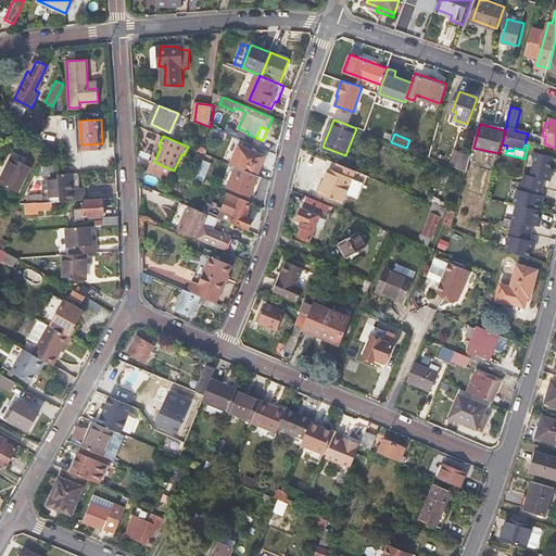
[(207,155),(209,150),(199,146),(197,151),(207,155)]
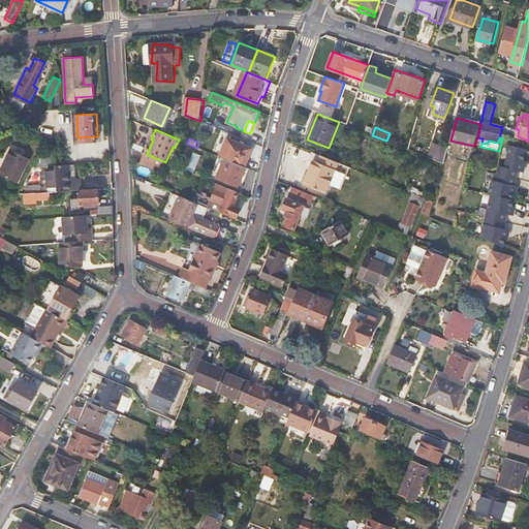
[(221,157),(226,159),(246,167),(253,150),(228,139),(221,157)]
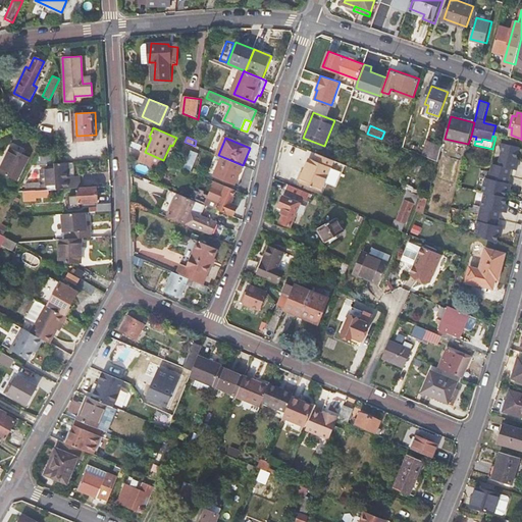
[(427,143),(424,156),(438,162),(442,149),(427,143)]
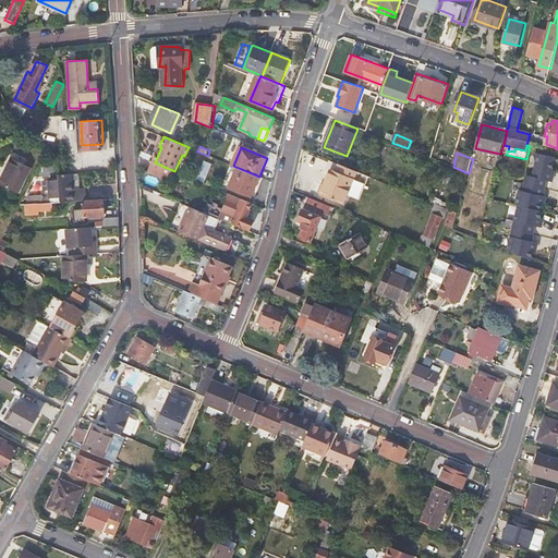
[(526,183),(546,187),(547,180),(550,181),(556,157),(540,154),(536,155),(537,161),(534,178),(528,176),(526,183)]
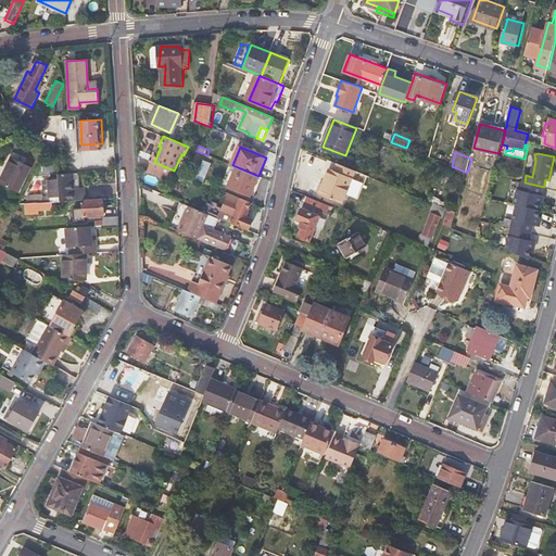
[(0,181),(17,191),(30,166),(11,155),(0,176),(0,181)]
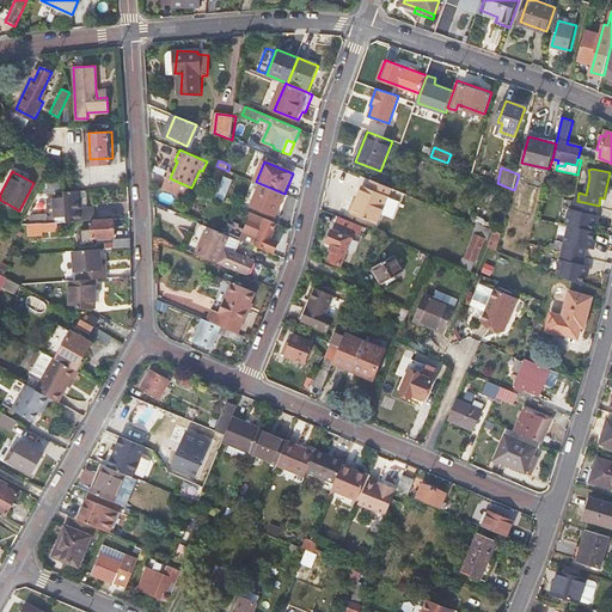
[(170,178),(169,178),(164,189),(187,199),(191,188),(170,178)]
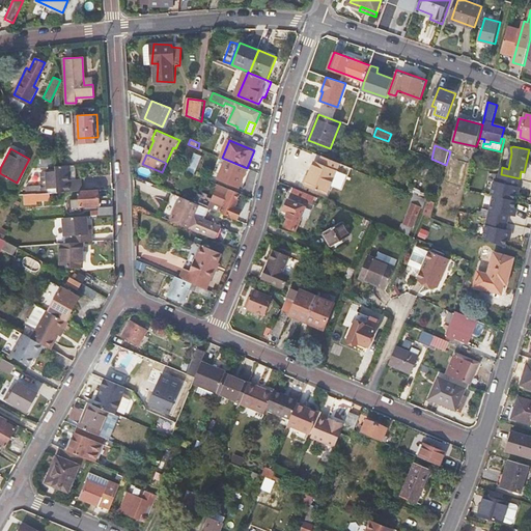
[(315,161),(311,159),(301,183),(323,191),(326,184),(337,189),(346,166),(318,155),(315,161)]
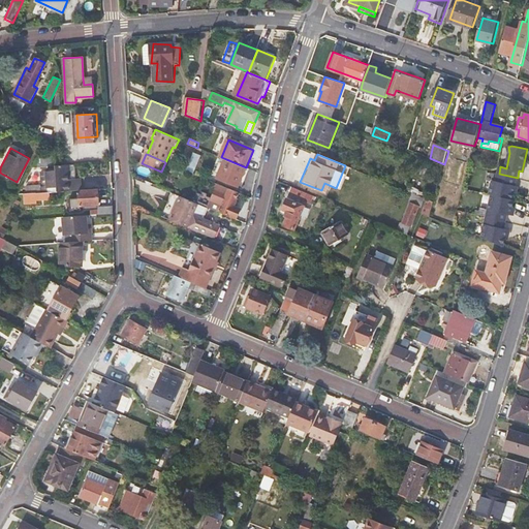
[(55,155),(36,157),(31,167),(55,165),(55,155)]
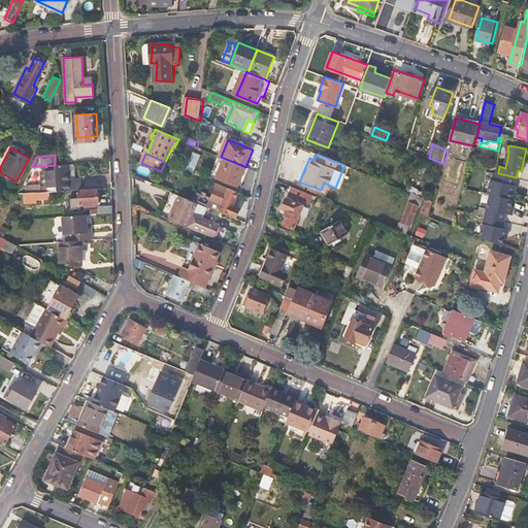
[(239,187),(246,168),(245,167),(226,159),(218,177),(239,187)]
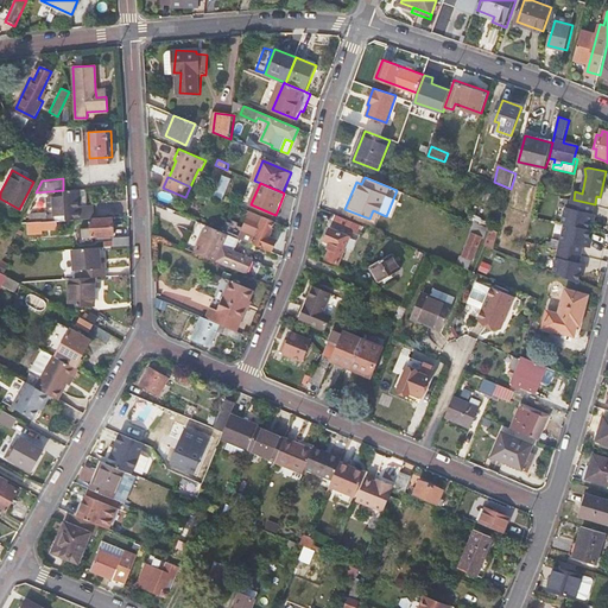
[(77,208),(76,189),(63,190),(63,195),(51,196),(54,221),(55,220),(92,219),(90,208),(86,208),(77,208)]
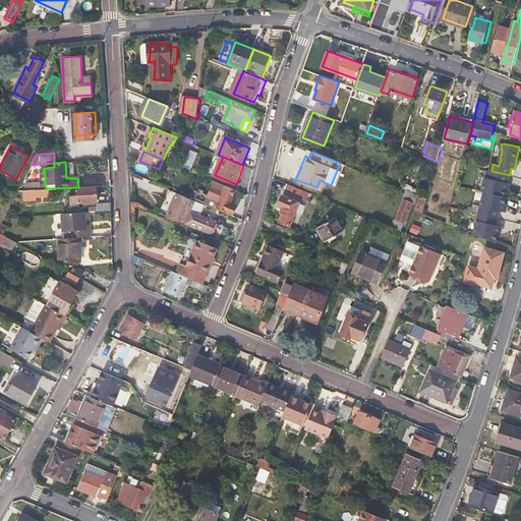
[(483,192),(485,192),(506,197),(509,183),(508,182),(510,175),(491,171),(489,179),(486,178),(483,192)]
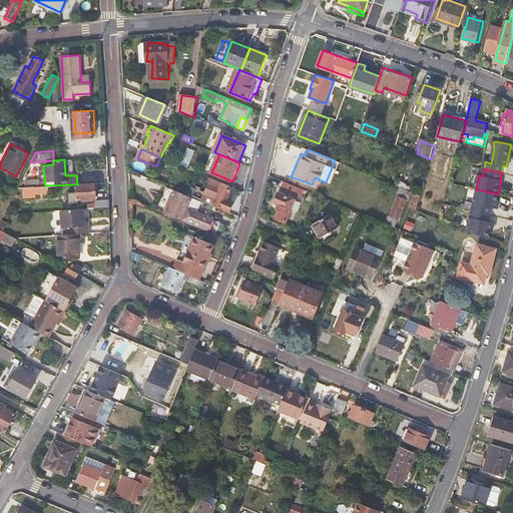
[(228,199),(232,188),(212,179),(203,201),(230,212),(234,202),(228,199)]
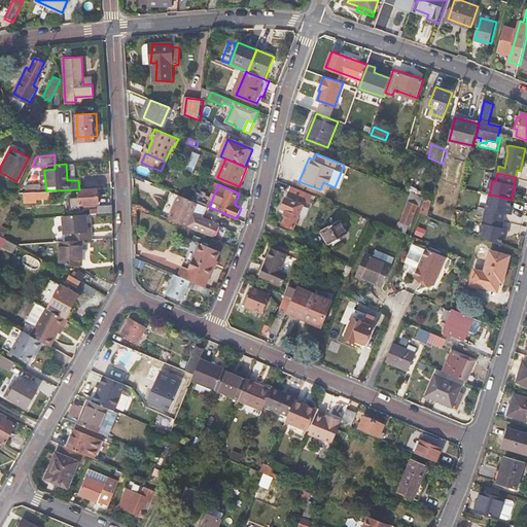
[(309,194),(291,186),(289,194),(306,201),(309,194)]
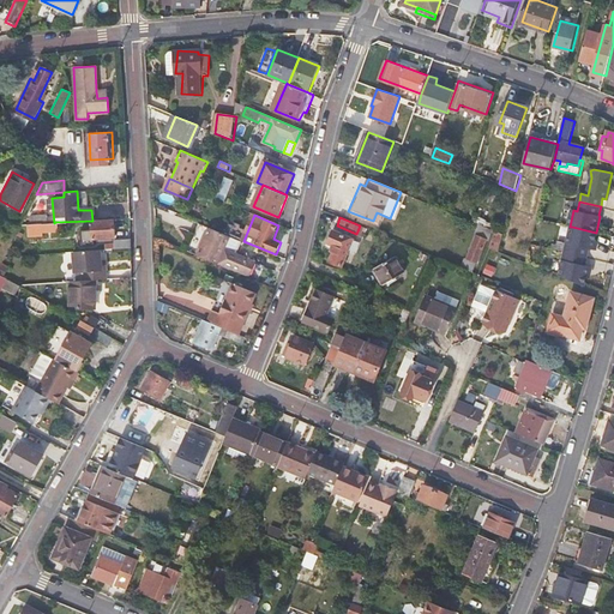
[(92,238),(114,236),(114,221),(92,222),(92,230),(79,232),(80,246),(92,245),(92,238)]
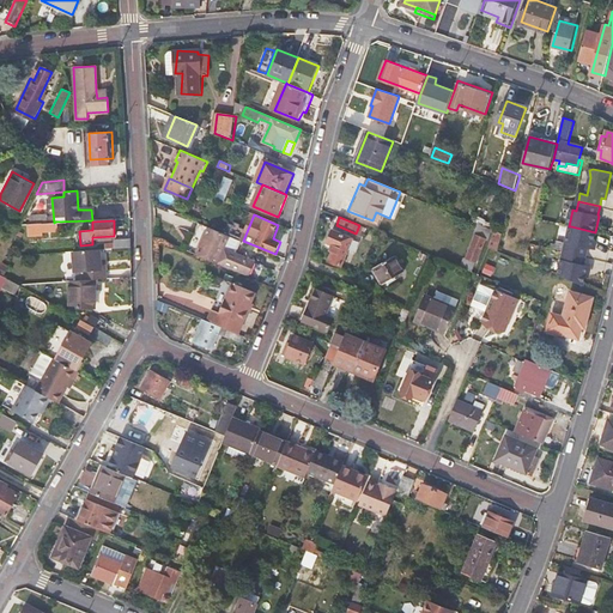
[(55,231),(55,222),(54,223),(26,224),(26,236),(41,235),(41,232),(55,231)]
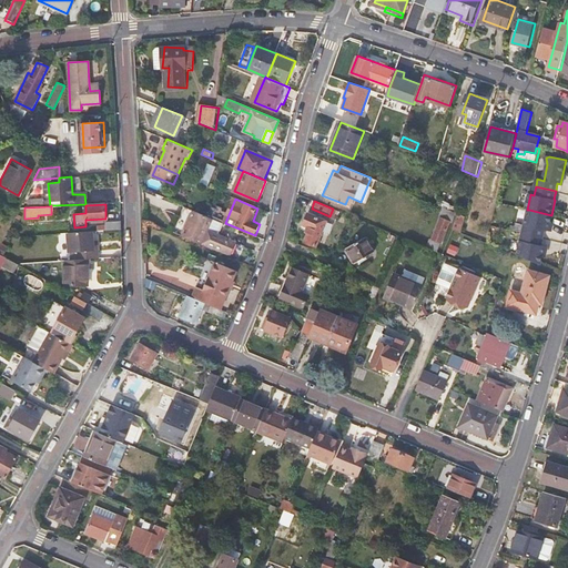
[(444,243),(456,212),(444,208),(430,239),(444,243)]
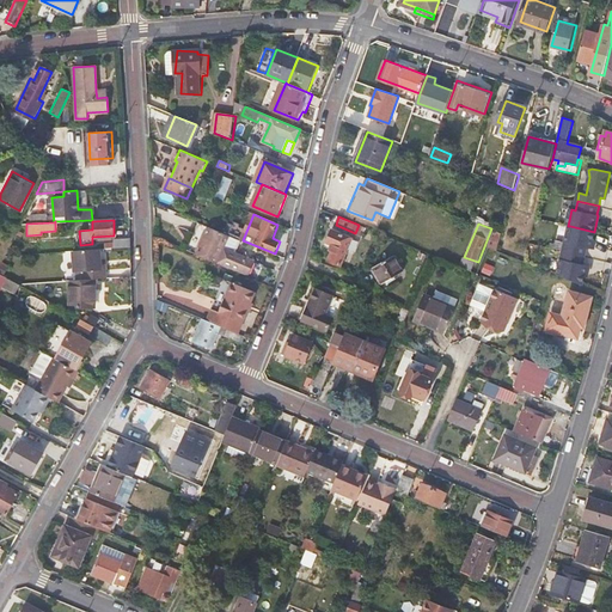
[(359,225),(355,233),(363,237),(366,228),(359,225)]
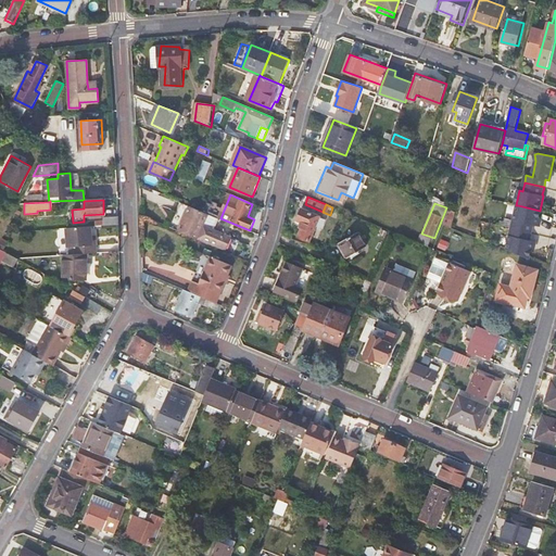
[(518,205),(514,229),(533,234),(534,226),(539,227),(542,211),(540,211),(518,205)]
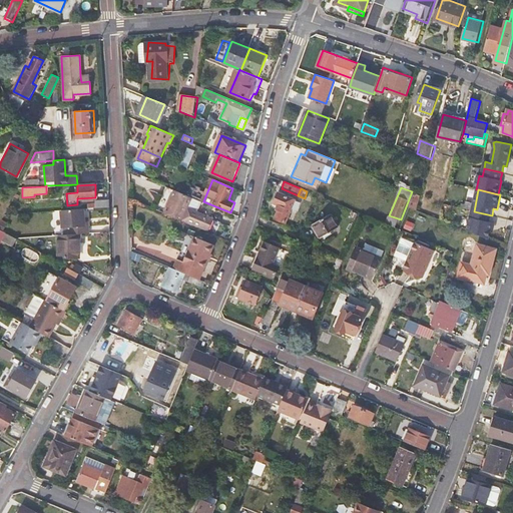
[(193,198),(176,191),(166,214),(183,221),(193,198)]
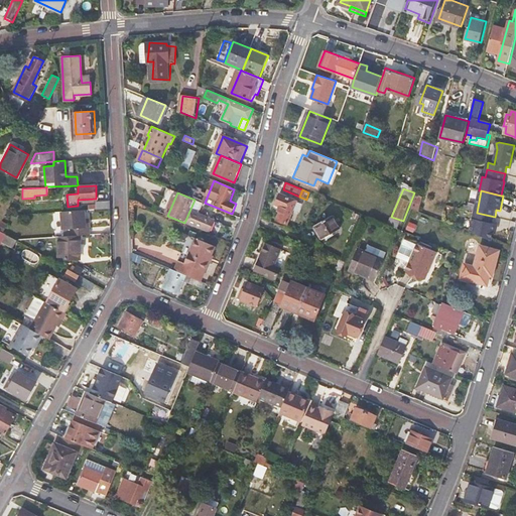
[(415,210),(421,212),(424,198),(418,195),(415,210)]
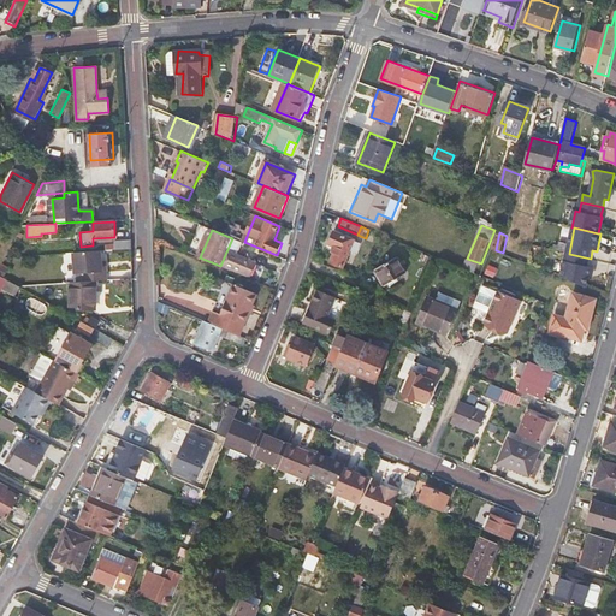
[(332,265),(344,270),(355,242),(335,234),(330,247),(335,248),(333,254),(336,255),(332,265)]
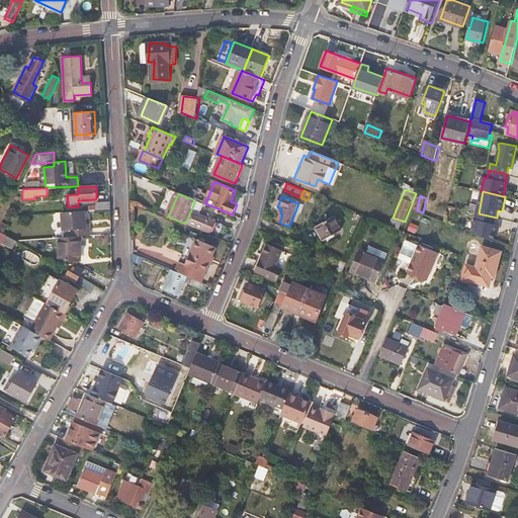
[(195,200),(185,224),(212,235),(218,222),(201,214),(191,211),(196,200),(195,200)]
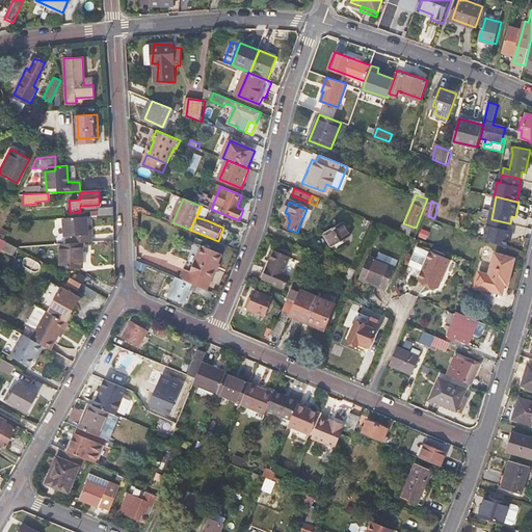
[(207,220),(211,210),(202,206),(196,217),(207,220)]
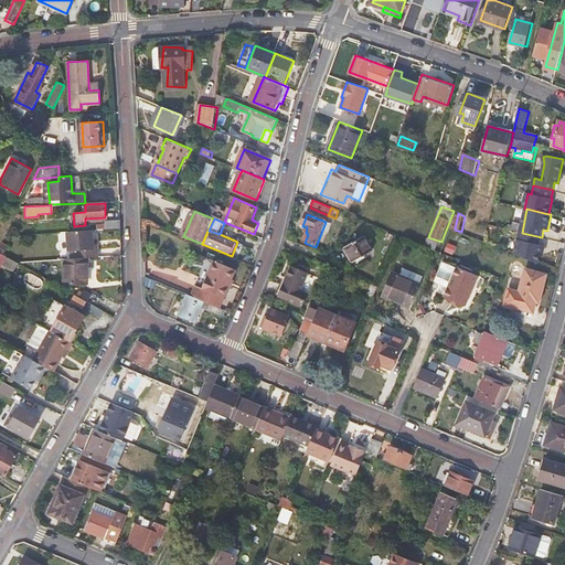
[(119,227),(119,220),(105,221),(105,224),(105,228),(119,227)]
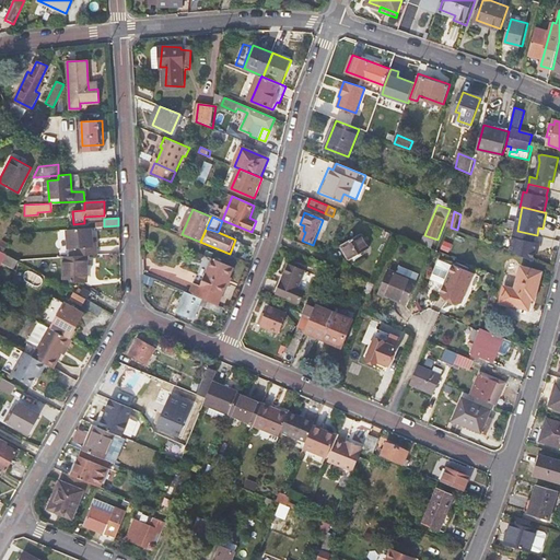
[(68,246),(68,256),(83,255),(95,254),(95,245),(91,245),(90,228),(59,230),(60,247),(68,246)]
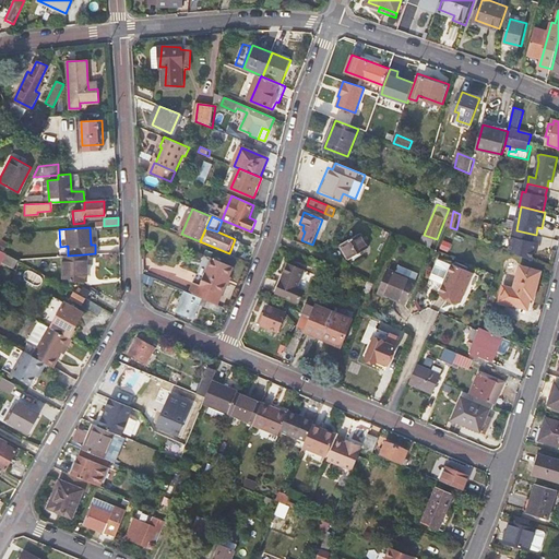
[(352,260),(371,249),(360,229),(342,240),(352,260)]
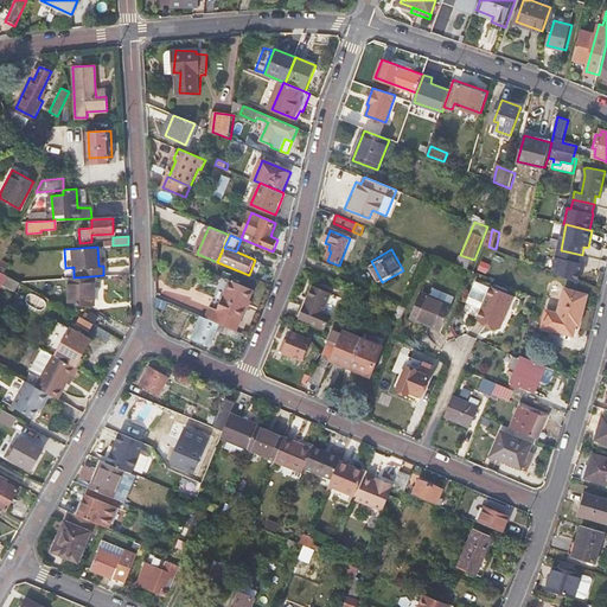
[(555,274),(580,285),(585,264),(580,263),(582,255),(561,250),(555,274)]
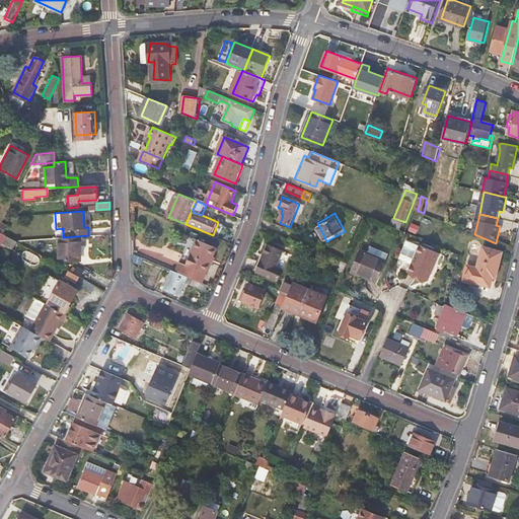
[(226,238),(232,240),(235,234),(229,232),(226,238)]
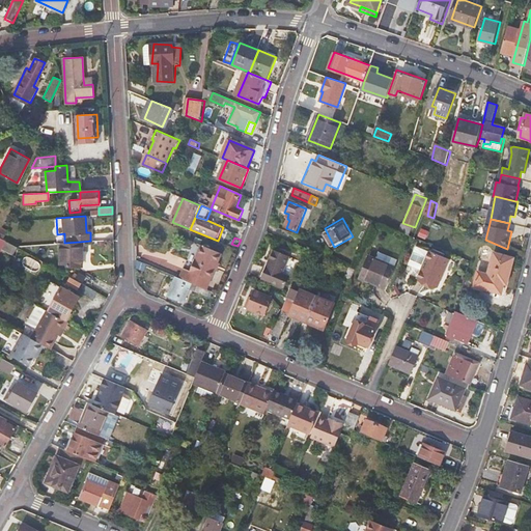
[(11,253),(16,246),(6,241),(2,248),(11,253)]
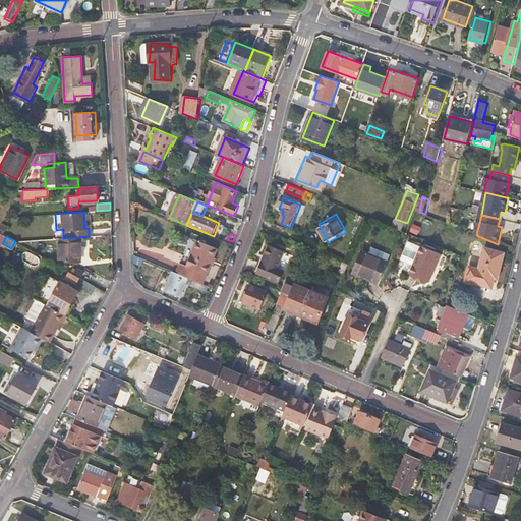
[(78,264),(77,237),(63,238),(56,239),(58,262),(64,262),(64,265),(78,264)]
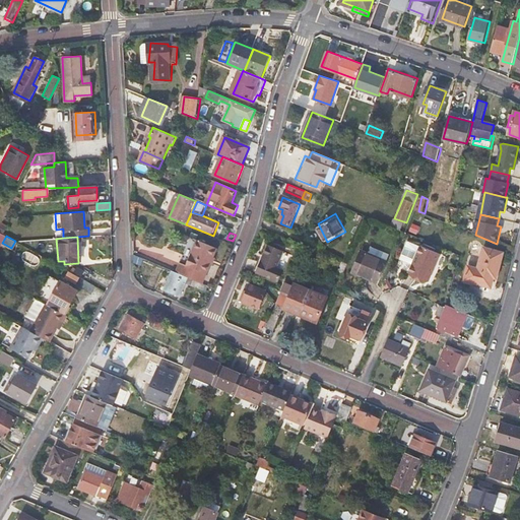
[(203,283),(218,248),(192,238),(177,273),(203,283)]
